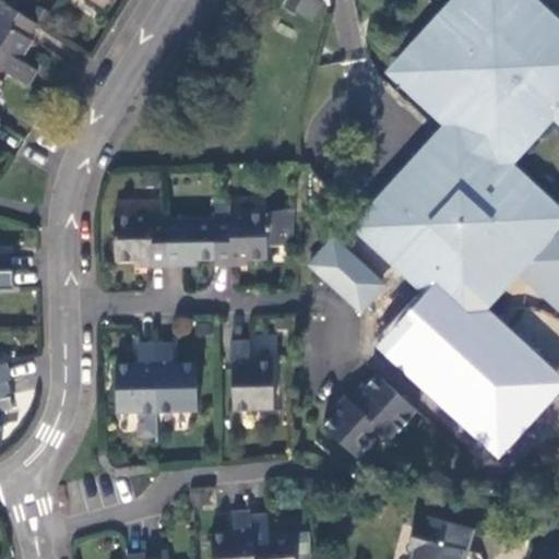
[(285,0),(283,3),(283,7),(293,12),(295,10),(311,22),(322,6),(322,3),(316,0),(285,0)]
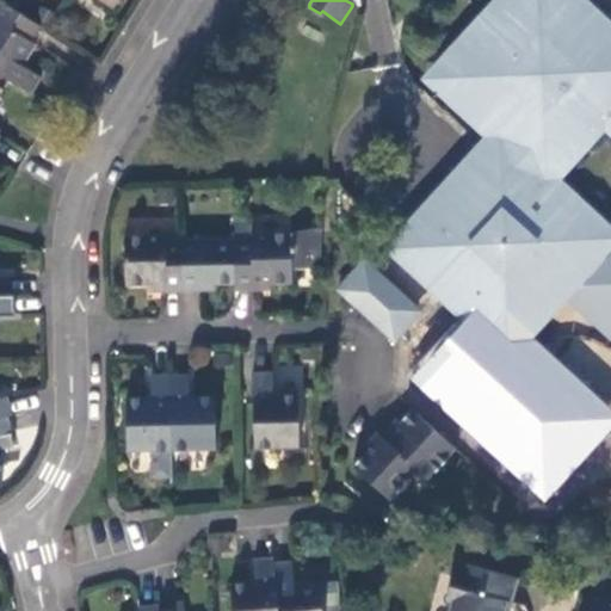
[(610,92),(610,54),(551,0),(523,0),(454,78),(545,165),(610,92)]
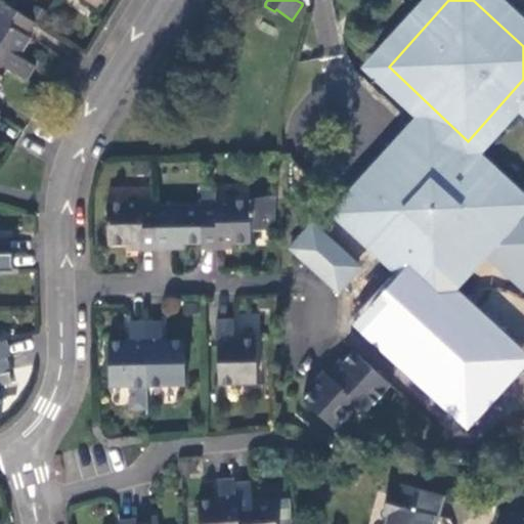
[(0,62),(7,68),(28,80),(36,64),(19,54),(31,36),(0,16),(0,62)]
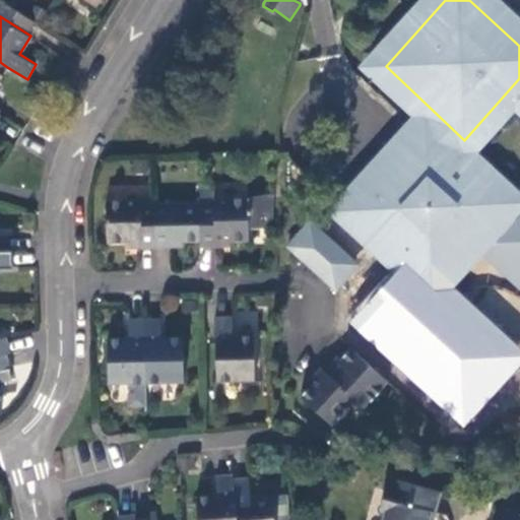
[(505,203),(426,131),(394,167),(381,156),(341,201),(353,211),(344,223),(367,243),(378,233),(432,283),(505,203)]
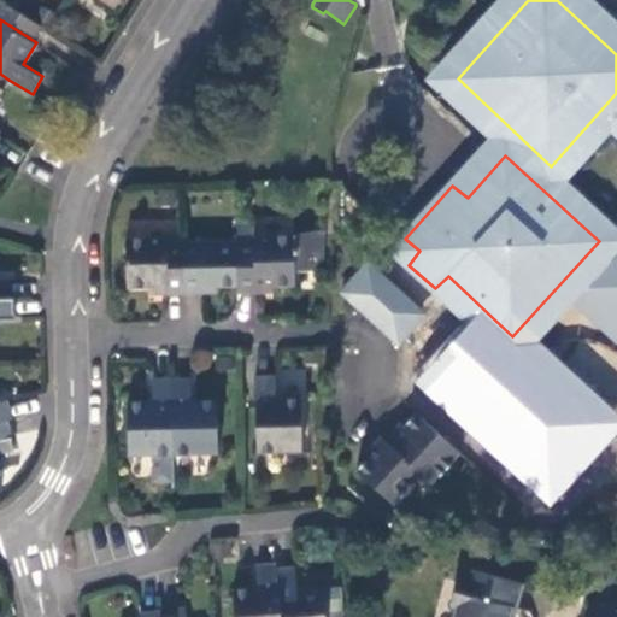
[(323,274),(325,233),(315,231),(300,235),(253,236),(253,222),(236,223),(236,241),(236,288),(236,297),(257,295),(257,287),(274,287),(294,288),(294,274),(323,274)]
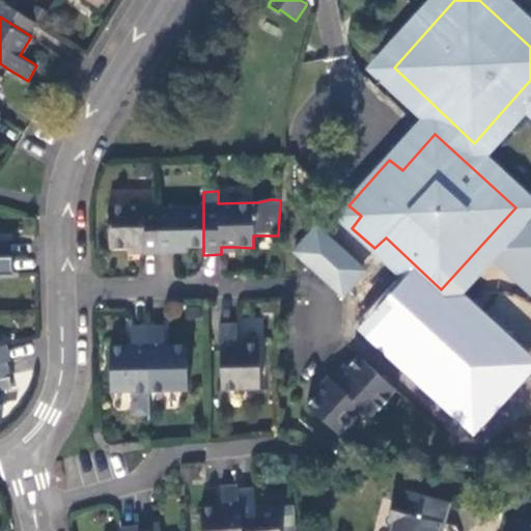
[(143,255),(159,255),(159,208),(142,208),(142,204),(107,205),(108,250),(128,250),(142,249),(143,255)]
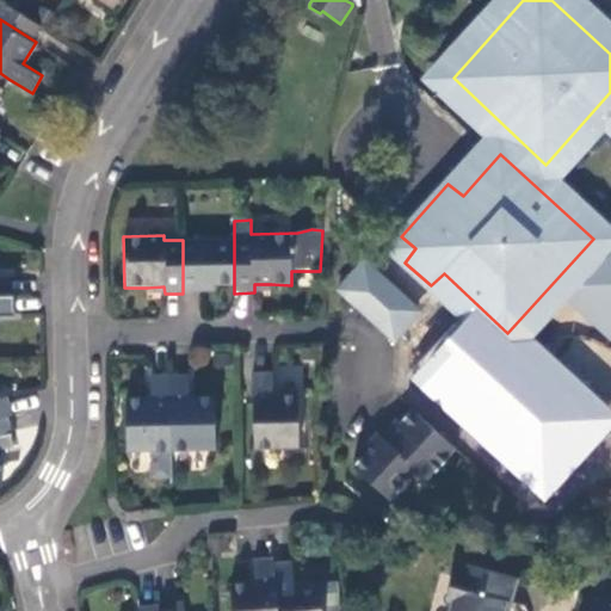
[(183,240),(183,294),(199,292),(199,284),(214,285),(234,285),(234,239),(183,240)]
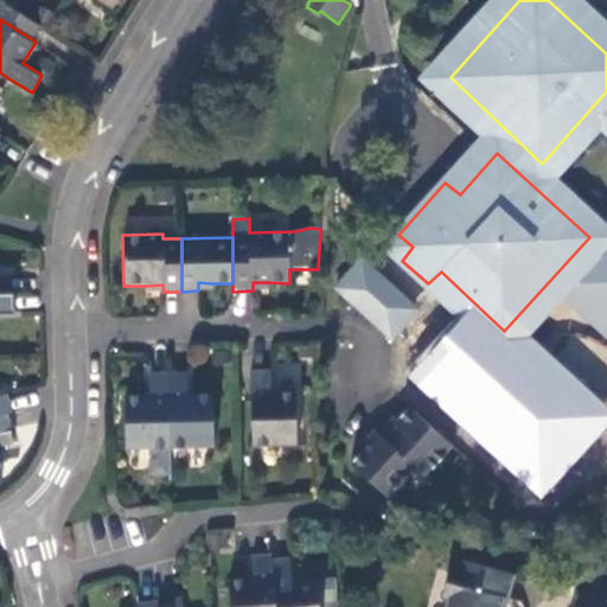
[(606,253),(580,282),(606,307),(606,253)]
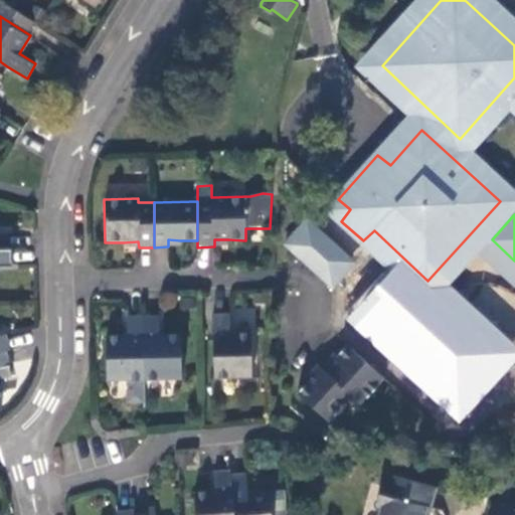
[(340,284),(354,268),(339,253),(342,249),(325,234),(322,238),(307,224),(288,244),(304,260),(308,255),(322,270),(319,273),(335,288),(340,284)]
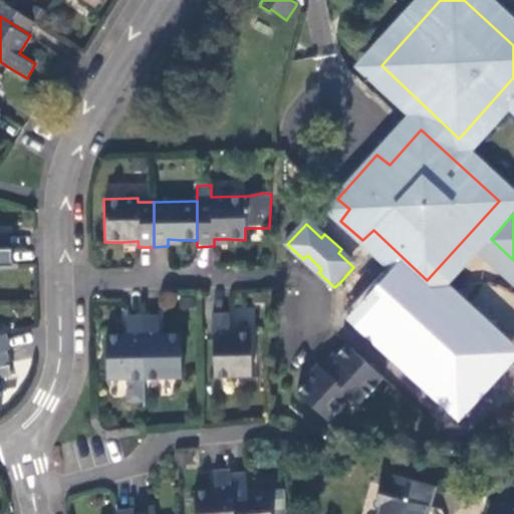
[(0,262),(13,263),(12,246),(8,247),(0,246),(0,262)]
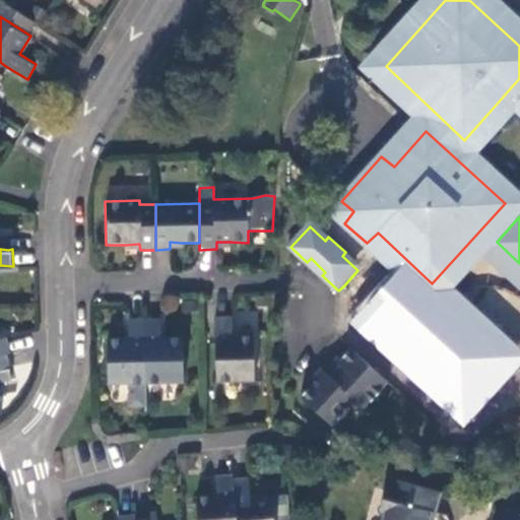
[(510,355),(413,270),(367,323),(463,408),(510,355)]
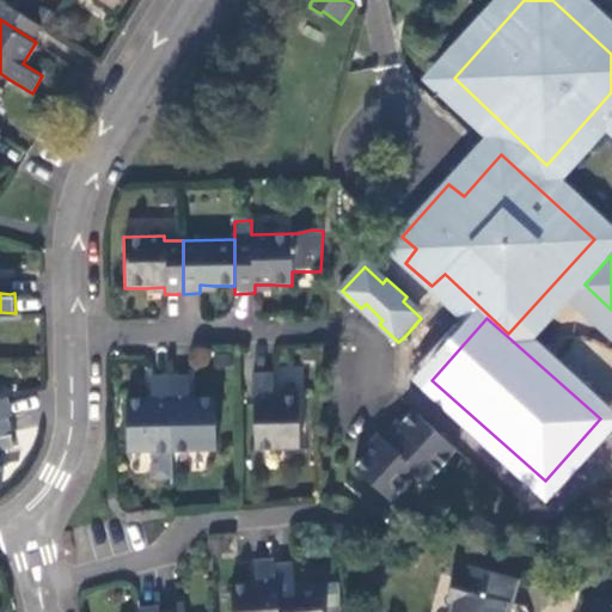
[(206,369),(212,352),(194,346),(187,363),(206,369)]
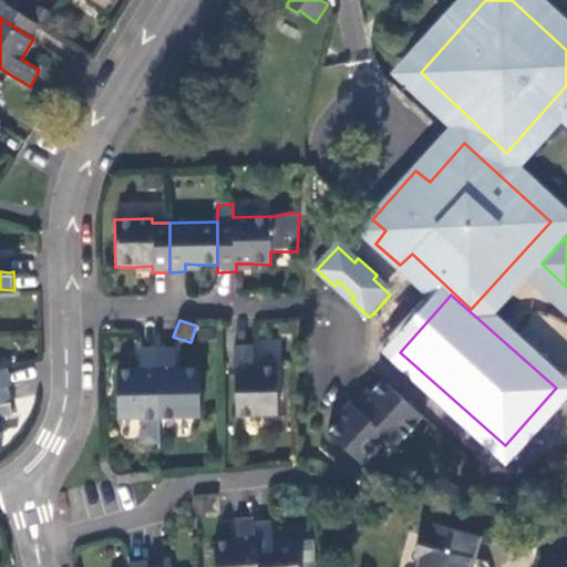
[(278,418),(277,368),(254,368),(253,348),(233,348),(234,419),(278,418)]
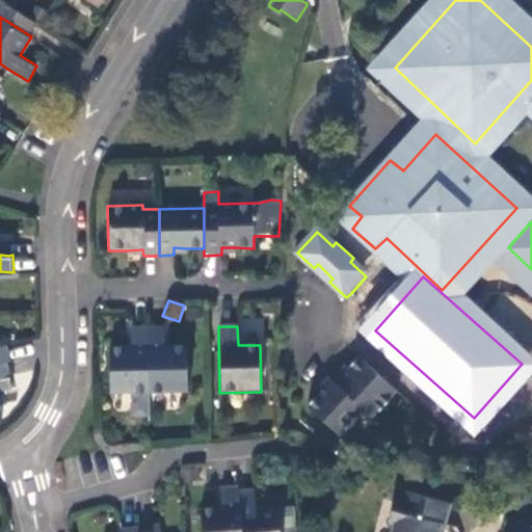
[(150,419),(150,394),(149,328),(131,328),(131,346),(109,346),(110,395),(131,395),(130,419),(150,419)]
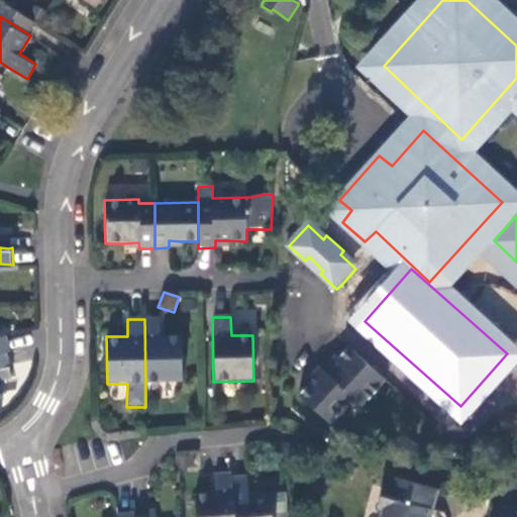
[(144,319),(145,383),(182,382),(181,335),(160,334),(160,319),(144,319)]
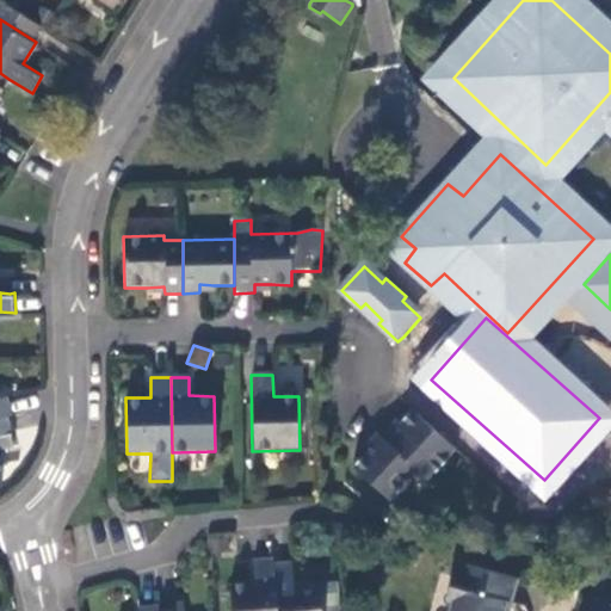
[(0,413),(8,412),(11,412),(8,395),(0,396),(0,413)]
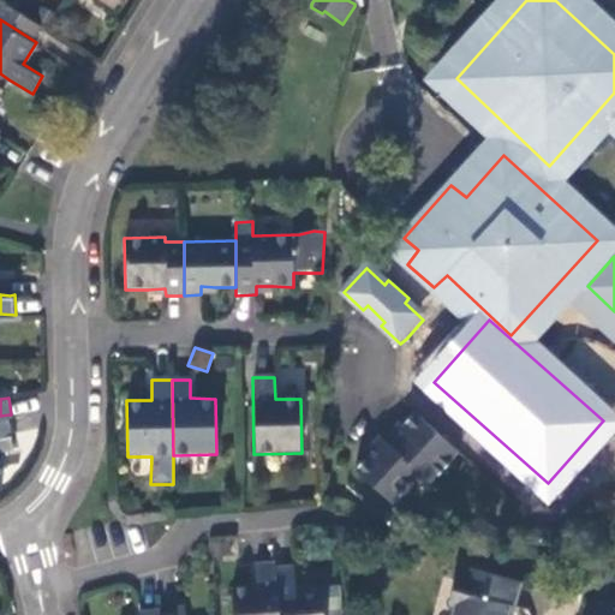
[(412,411),(400,424),(386,442),(381,439),(366,457),(356,467),(395,503),(421,475),(434,485),(463,452),(412,411)]
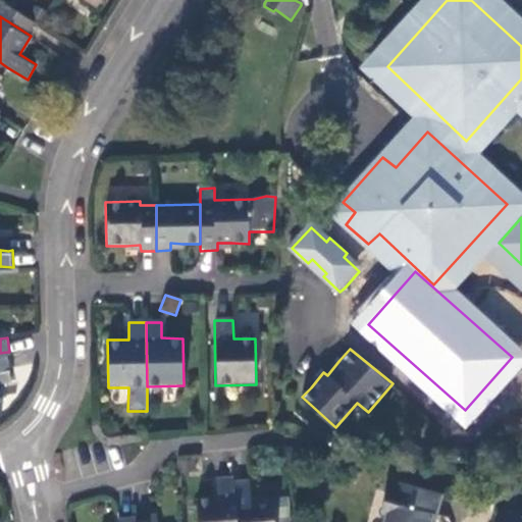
[(0,353),(0,370),(9,369),(7,352),(0,353)]
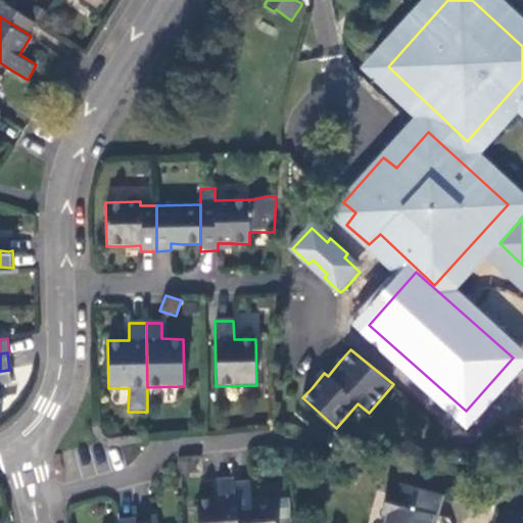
[(328,376),(340,361),(337,358),(324,373),(328,376)]
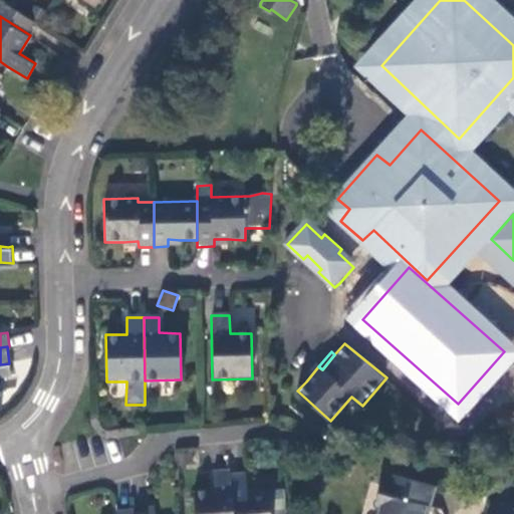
[(306,381),(318,366),(315,364),(302,378),(306,381)]
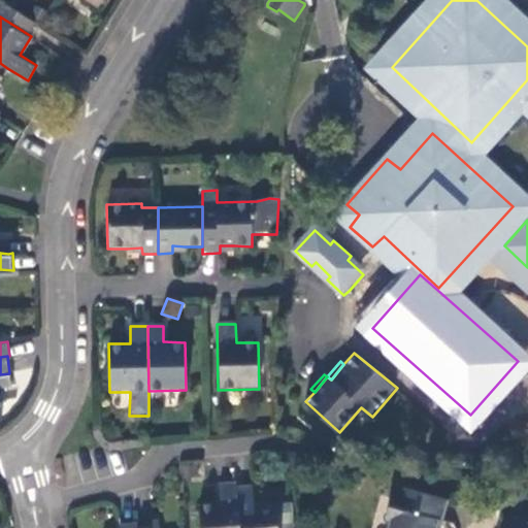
[(238,527),(236,488),(235,482),(219,484),(221,504),(197,506),(199,527),(238,527)]
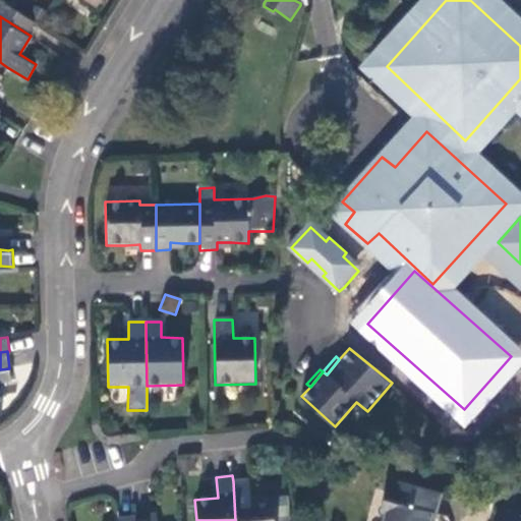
[(233,481),(235,520),(273,520),(272,497),(249,498),(248,479),(233,481)]
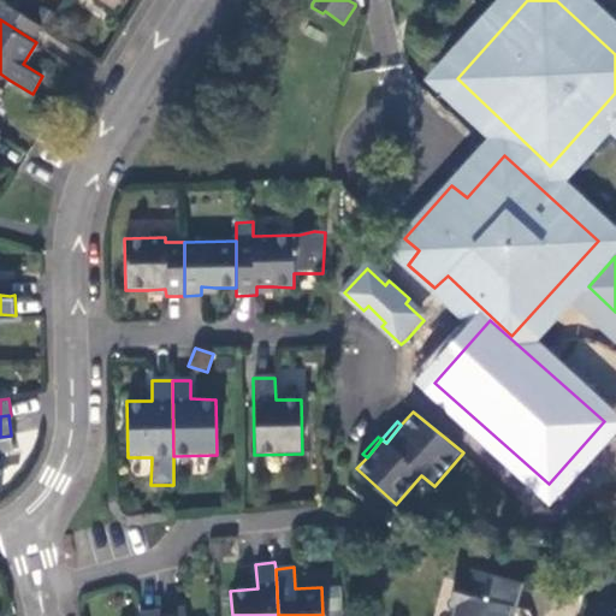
[(521,581),(469,567),(468,573),(458,572),(449,605),(454,615),(507,615),(509,612),(504,612),(507,604),(514,606),(521,581)]
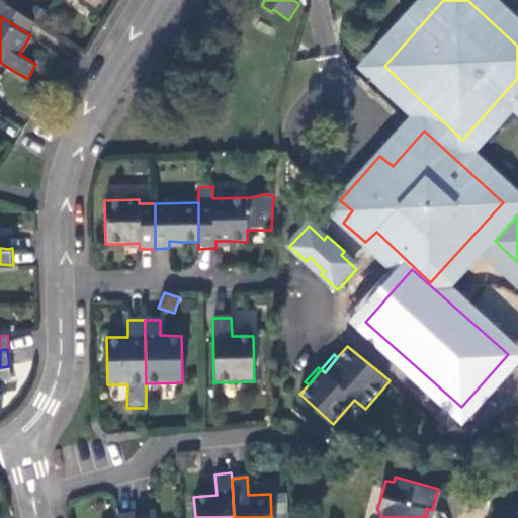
[(287,517),(285,492),(270,494),(271,517),(287,517)]
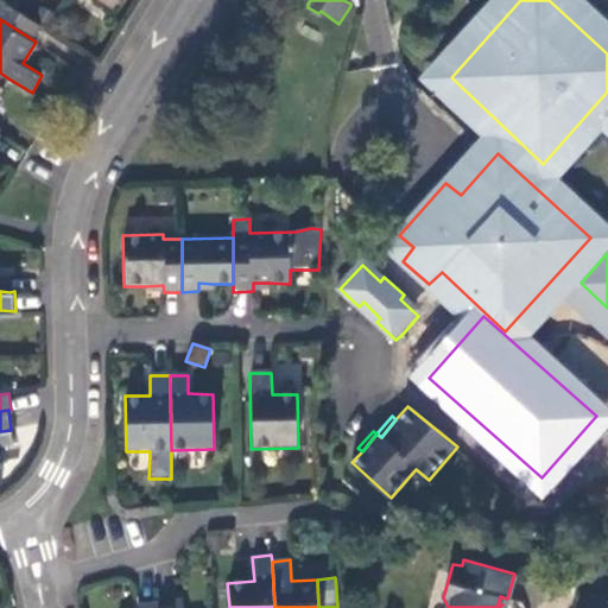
[(607,607),(607,593),(583,586),(576,607),(607,607)]
